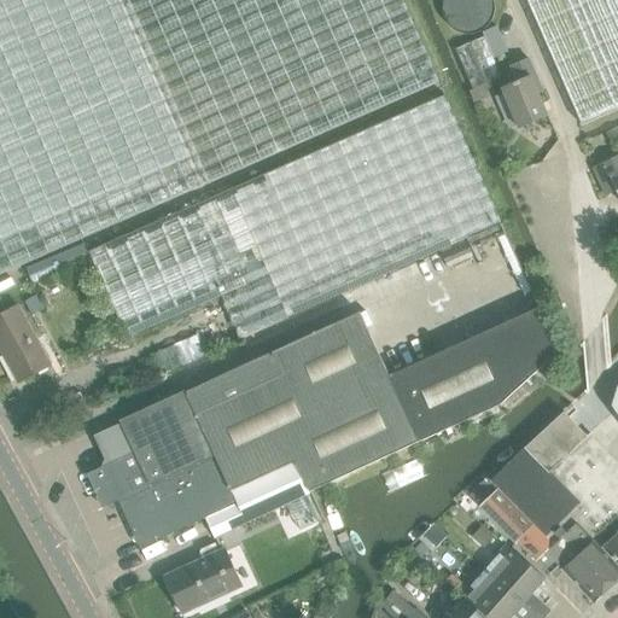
[(127,339),(221,298),(266,278),(285,320),(439,251),(467,239),(482,233),(501,225),(502,223),(403,0),(0,0),(0,277),(83,240),(85,243),(89,254),(127,339)]
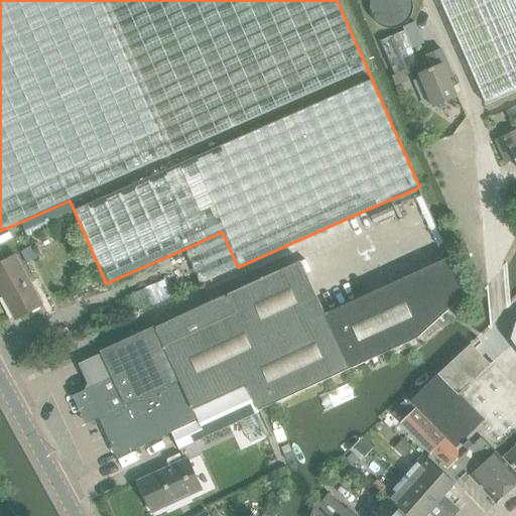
[(414,6),(414,5),(413,1),(412,0),(373,0),(373,6),(374,13),(378,19),(384,24),(392,26),(399,25),(403,23),(407,21),(410,17),(412,14),(413,10),(414,6)]
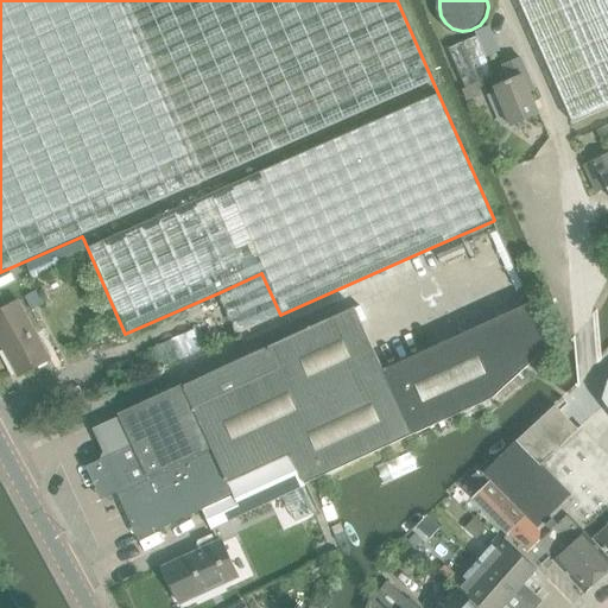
[(607,0),(515,0),(570,124),(607,106),(607,0)]
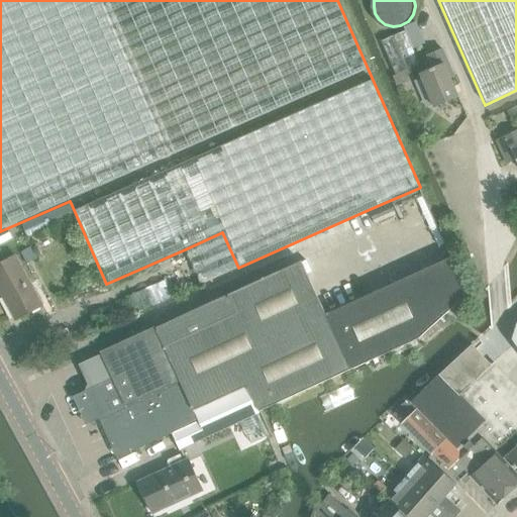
[(403,27),(405,30),(413,48),(425,43),(415,21),(403,27)]
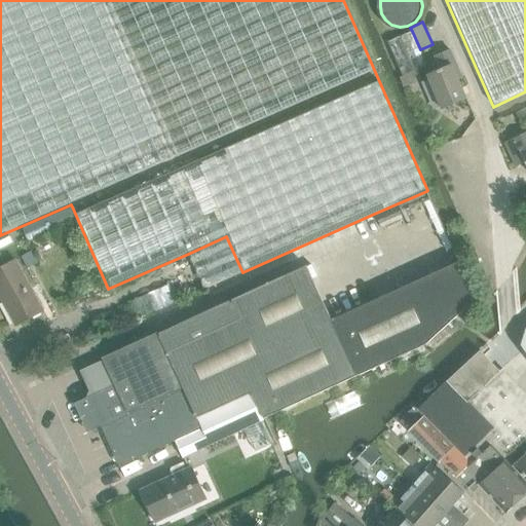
[(420,49),(412,31),(387,41),(402,76),(426,66),(420,49)]
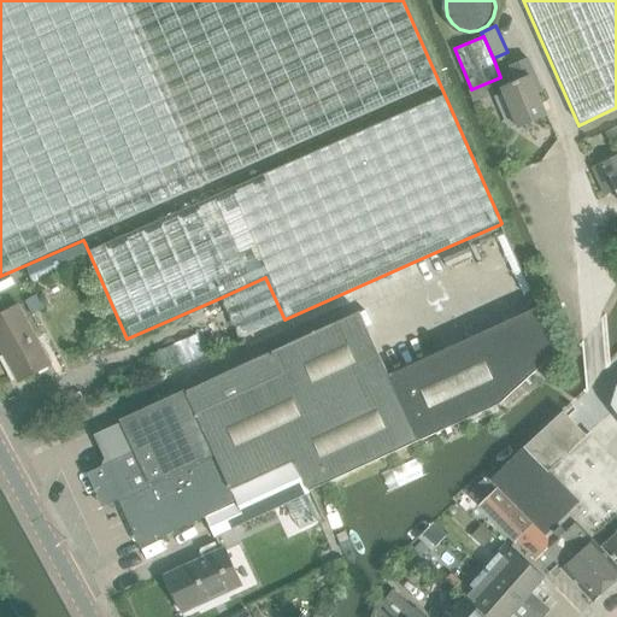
[(517,129),(546,117),(536,94),(541,92),(527,59),(509,66),(516,82),(500,89),(517,129)]
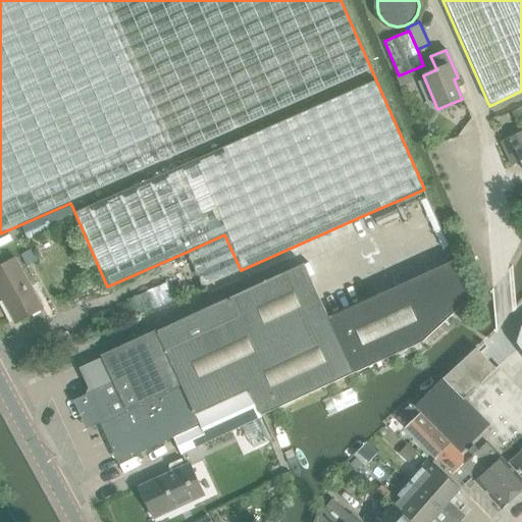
[(521,129),(500,141),(512,165),(520,161),(521,164),(521,129)]
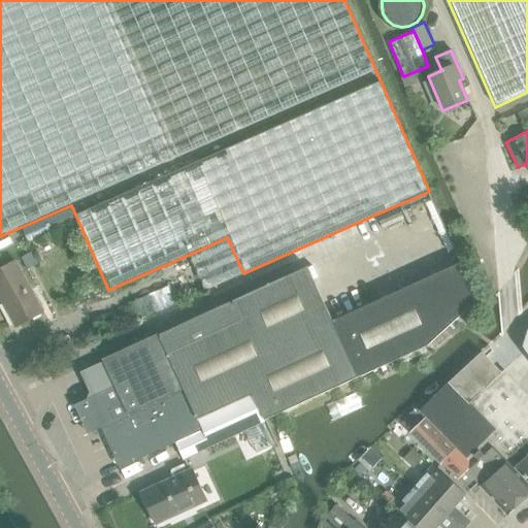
[(411,199),(399,204),(403,213),(425,203),(431,201),(432,201),(428,192),(411,199)]
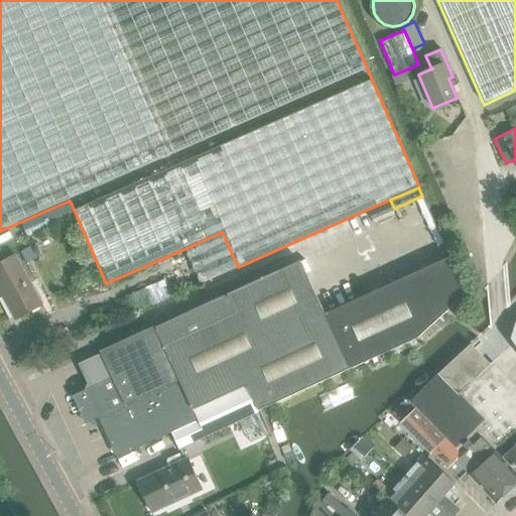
[(421,197),(415,199),(437,246),(443,244),(421,197)]
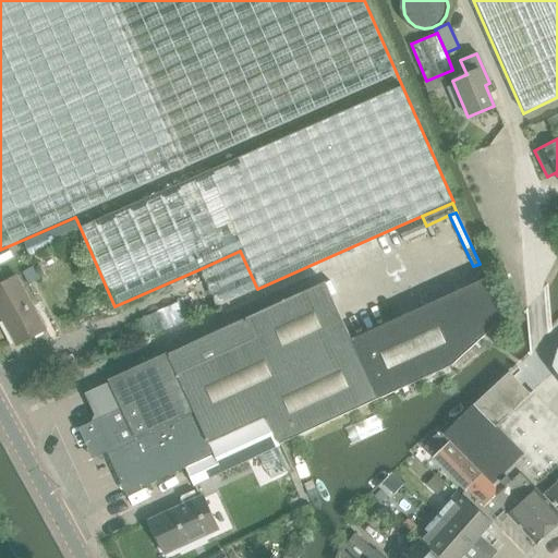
[(422,216),(397,227),(402,239),(427,228),(426,226),(422,216)]
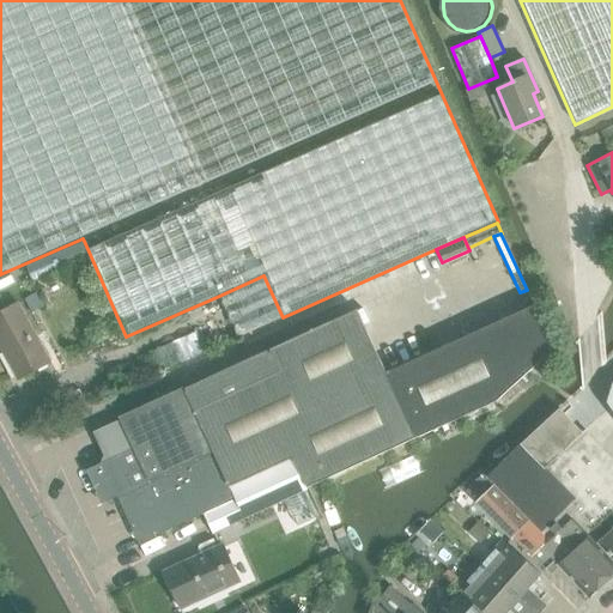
[(59,263),(89,252),(84,241),(26,266),(32,281),(61,269),(59,263)]
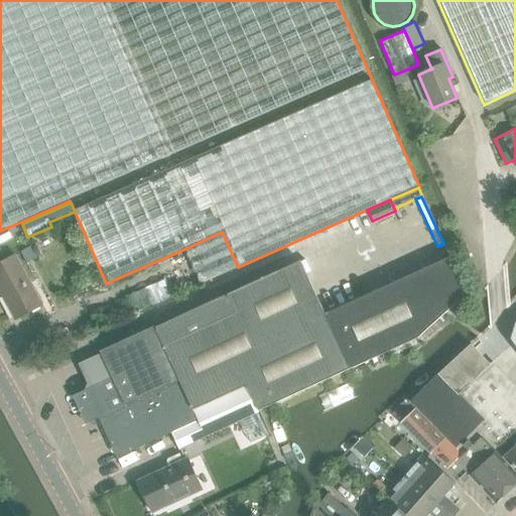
[(184,249),(200,284),(238,267),(222,232),(184,249)]
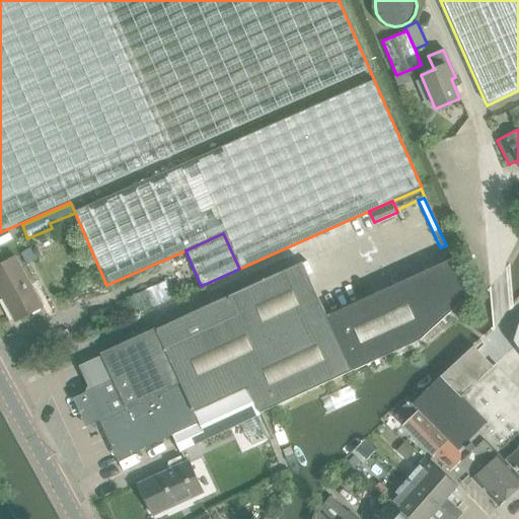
[(43,307),(15,257),(0,266),(0,294),(15,322),(43,307)]
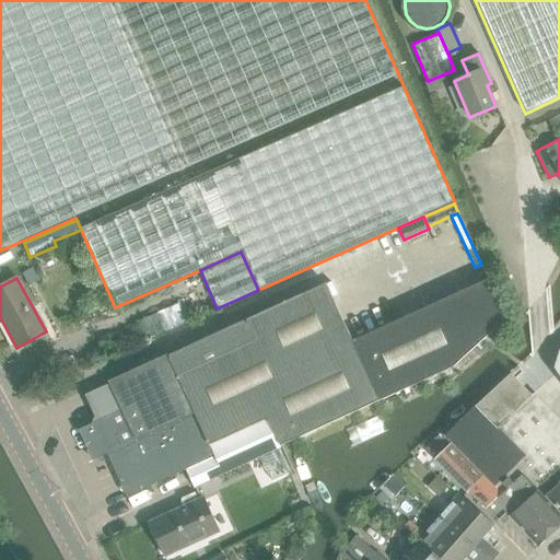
[(187,469),(195,486),(454,368),(505,319),(488,280),(352,341),(326,283),(109,382),(109,384),(83,396),(94,419),(94,424),(79,431),(92,459),(107,453),(127,497),(187,469)]
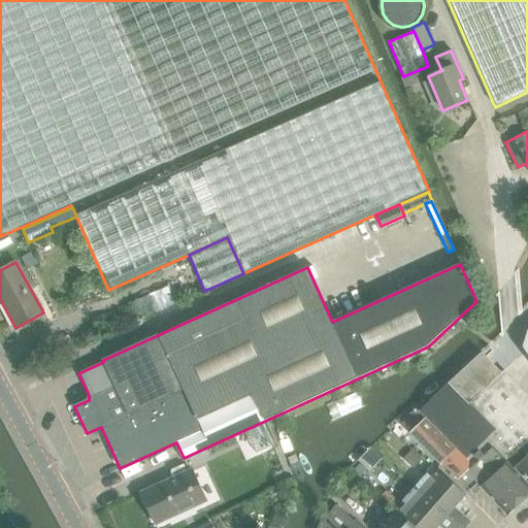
[(167,287),(129,303),(130,304),(137,321),(175,304),(168,288),(167,287)]
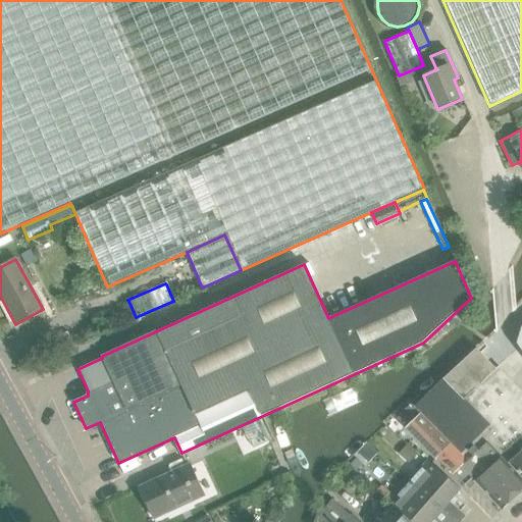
[(445,377),(415,407),(421,413),(467,461),(454,473),(465,485),(472,479),(474,481),(502,457),(509,464),(521,452),(521,393),(498,367),(496,369),(476,349),(445,377)]
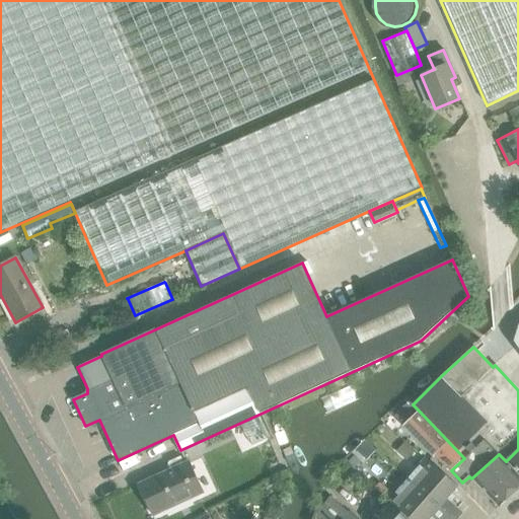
[(464,458),(419,411),(408,421),(403,425),(434,456),(435,454),(451,470),(464,458)]
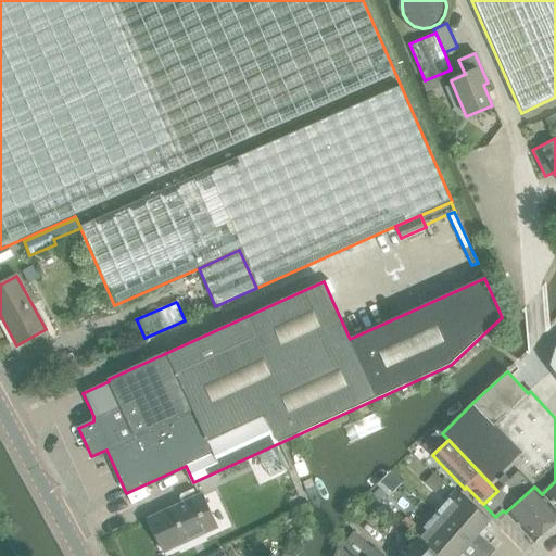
[(287,469),(276,445),(260,452),(270,477),(287,469)]
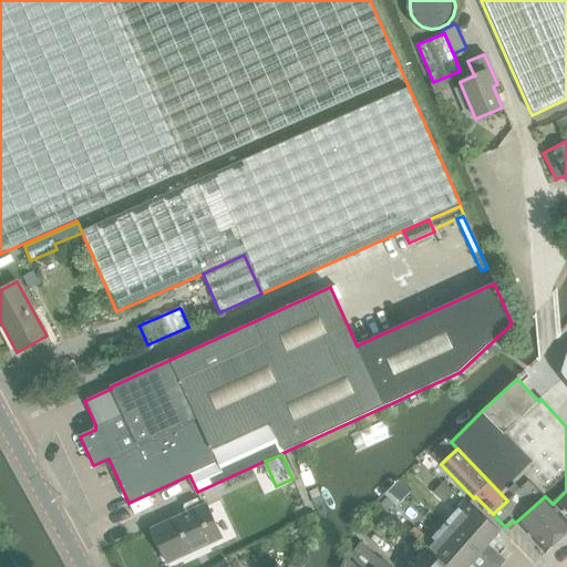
[(566,491),(553,504),(566,519),(566,491)]
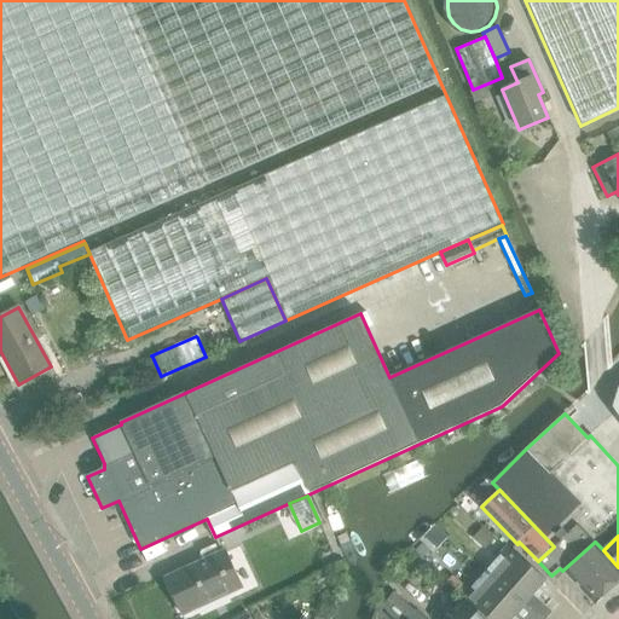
[(595,542),(562,571),(596,605),(597,606),(606,597),(618,584),(618,567),(603,550),(595,542)]
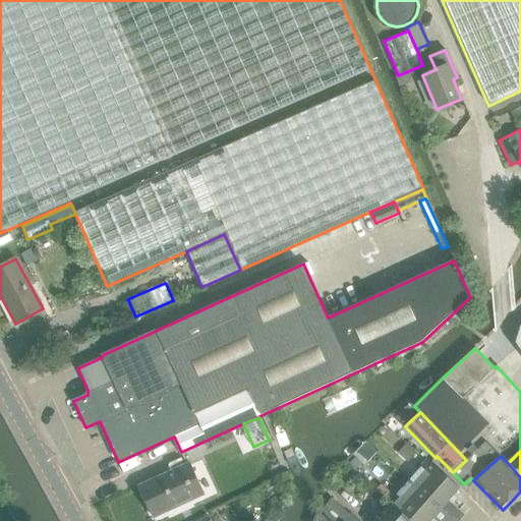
[(460,520),(465,516),(449,500),(460,487),(429,459),(410,479),(453,520),(460,520)]
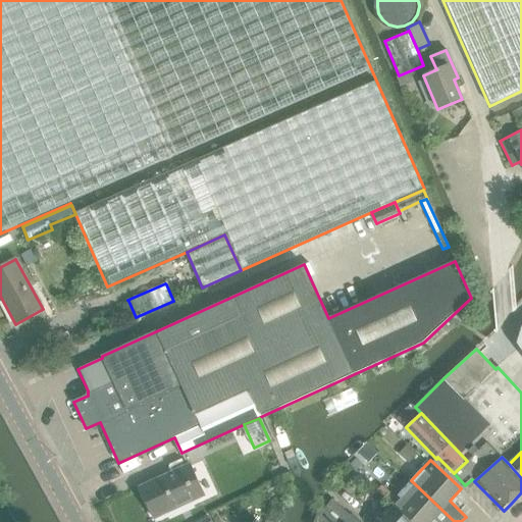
[(204,496),(190,465),(146,485),(159,516),(204,496)]
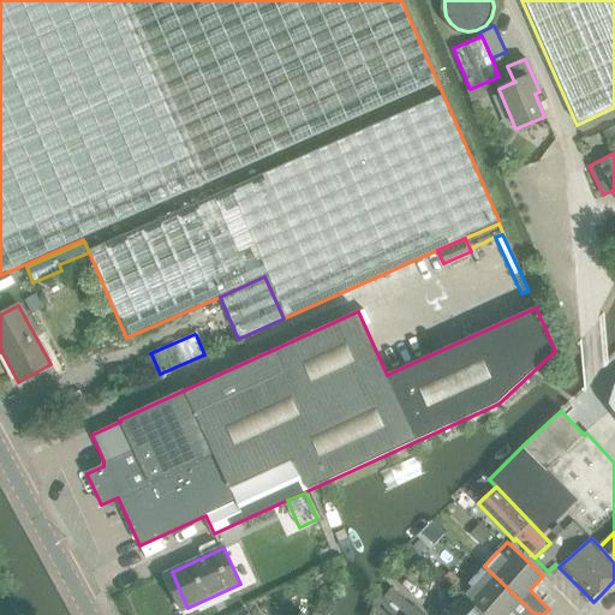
[(487,614),(506,614),(511,610),(514,614),(535,614),(484,566),(460,591),(475,604),(476,604),(487,614)]
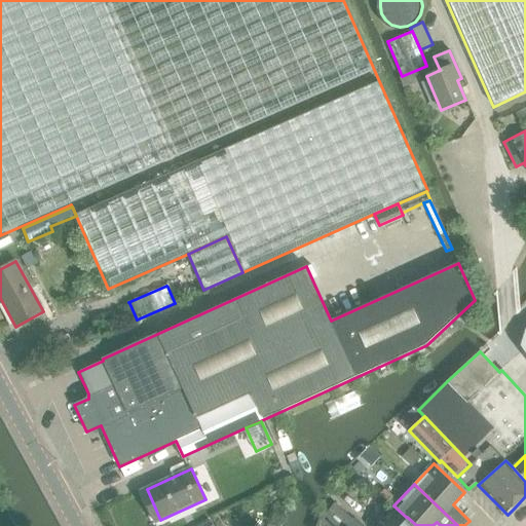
[(379,494),(392,505),(398,499),(385,489),(379,494)]
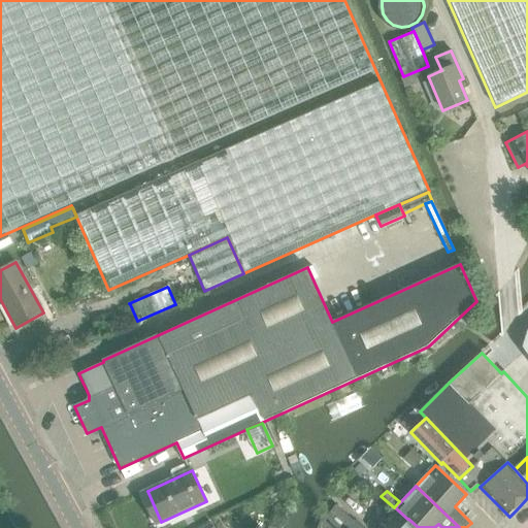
[(342,527),(350,527),(356,522),(336,506),(329,516),(342,527)]
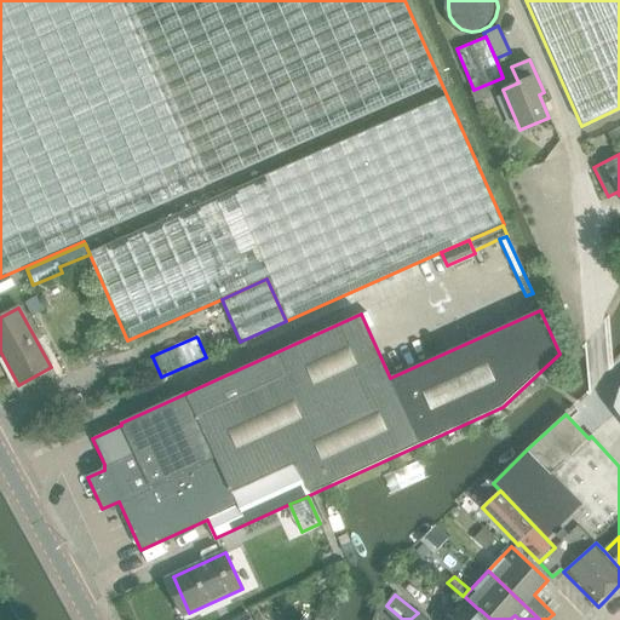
[(402,619),(380,602),(374,619),(402,619)]
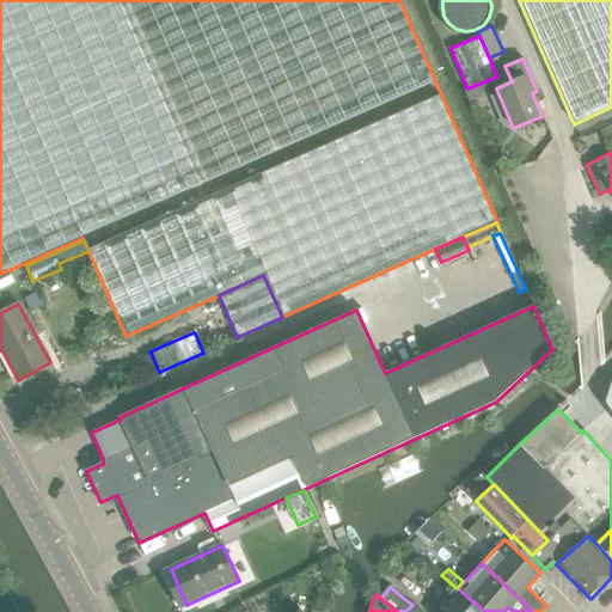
[(484,611),(473,601),(472,601),(463,611),(484,611)]
